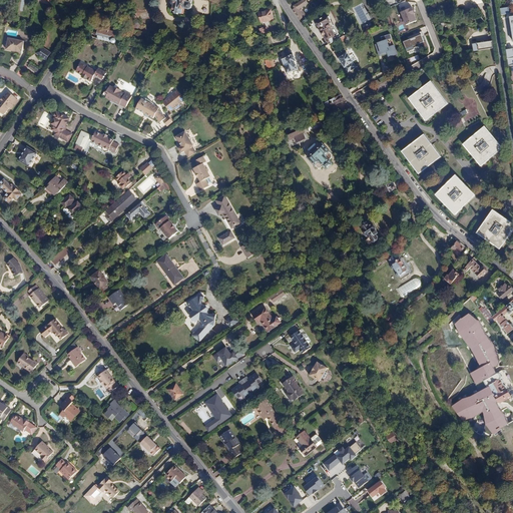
[(173,0),(171,10),(178,12),(178,11),(182,12),(183,7),(182,7),(183,4),(186,5),(186,6),(187,7),(189,7),(190,6),(191,5),(191,3),(190,1),(188,0),(173,0)]
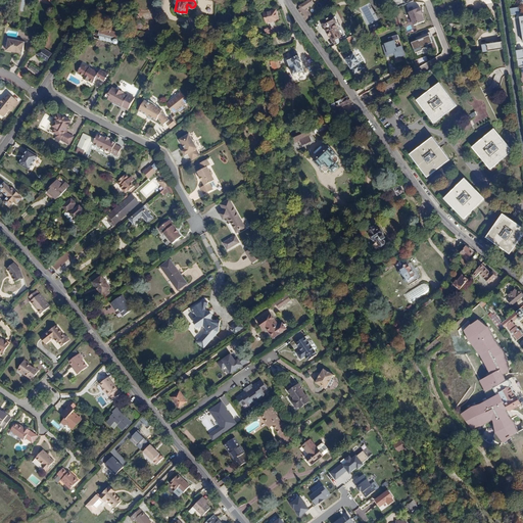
[(313,4),(310,0),(308,0),(297,7),(304,20),(311,15),(306,8),(313,4)]
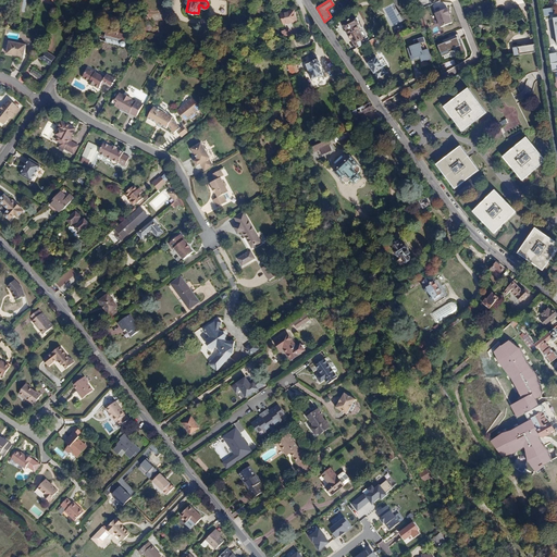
[(543,9),(544,16),(553,15),(552,8),(543,9)]
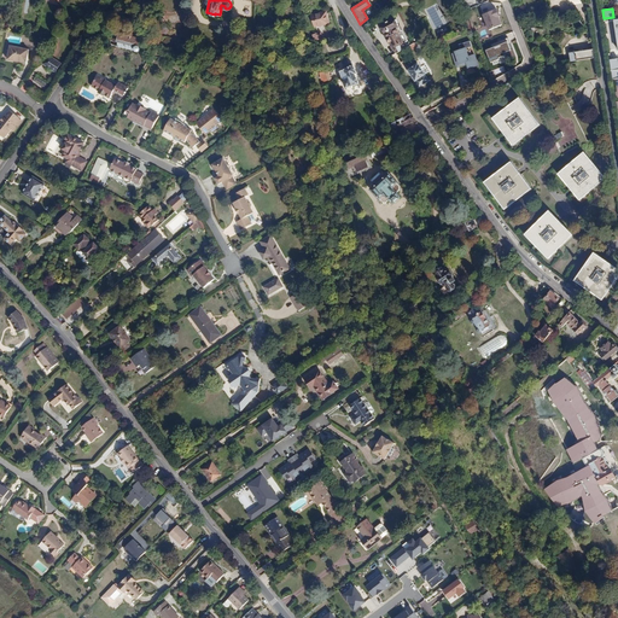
[(326,11),(309,15),(313,28),(330,24),(326,11)]
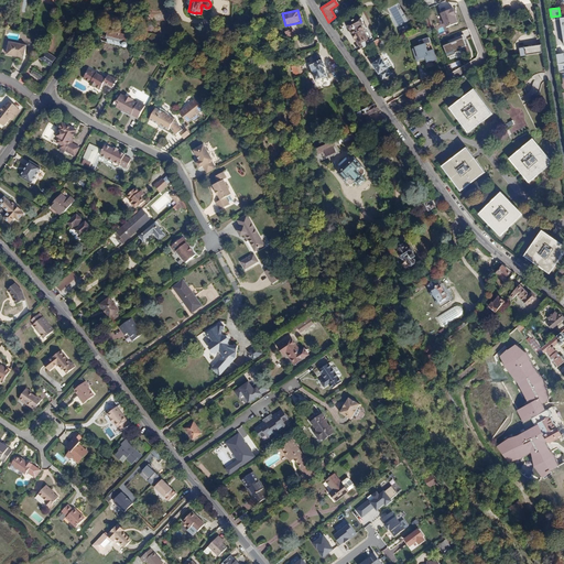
[(458,24),(453,10),(441,14),(445,29),(458,24)]
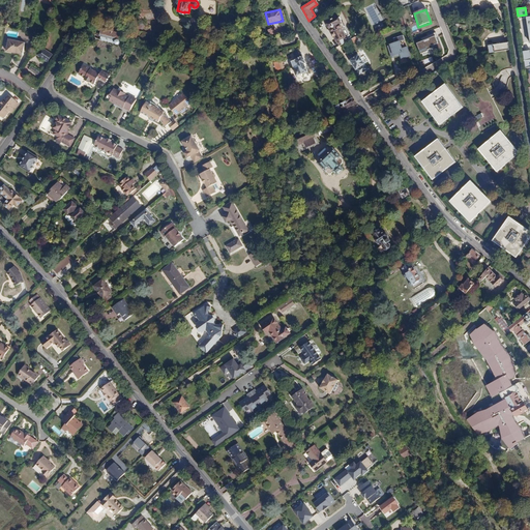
[(336,16),(325,23),(339,47),(351,38),(345,26),(343,27),(336,16)]
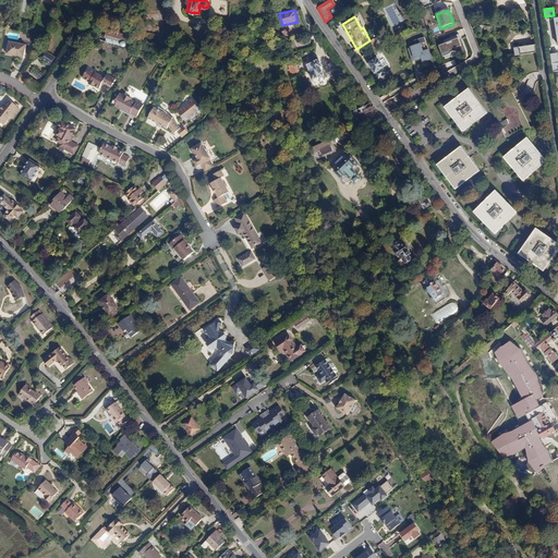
[(109,31),(106,41),(131,49),(133,44),(124,41),(126,35),(109,31)]
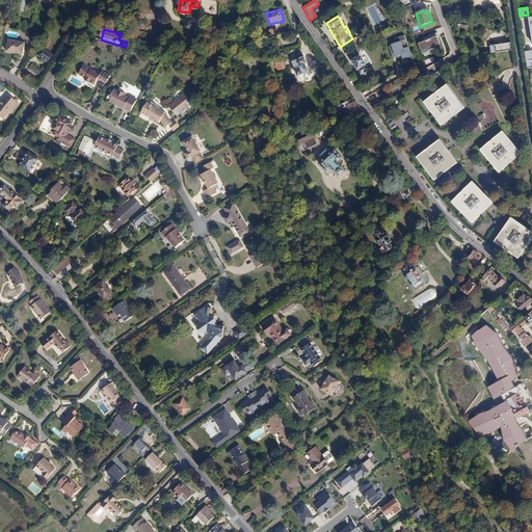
[(437,36),(419,44),(423,54),(442,47),(437,36)]
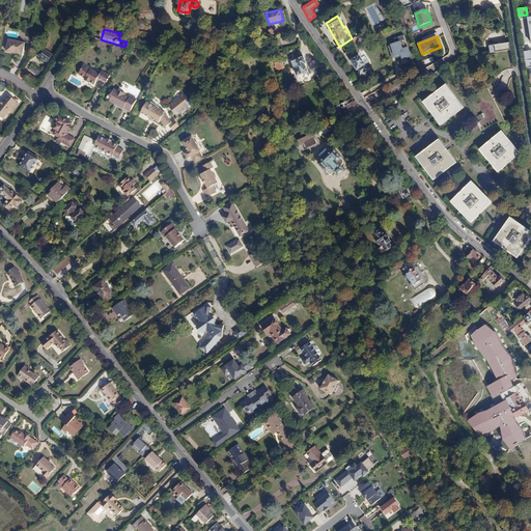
[(24,43),(8,39),(5,51),(22,55),(24,43)]
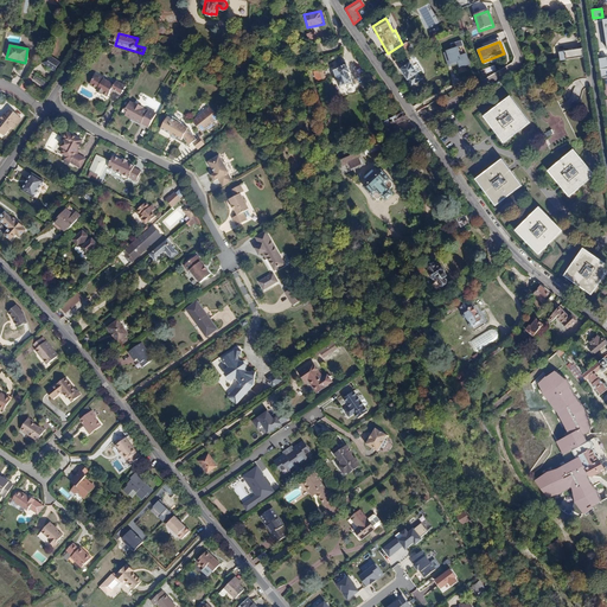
[(460,56),(458,48),(446,51),(446,52),(443,53),(448,66),(458,64),(460,70),(471,66),(466,53),(460,56)]
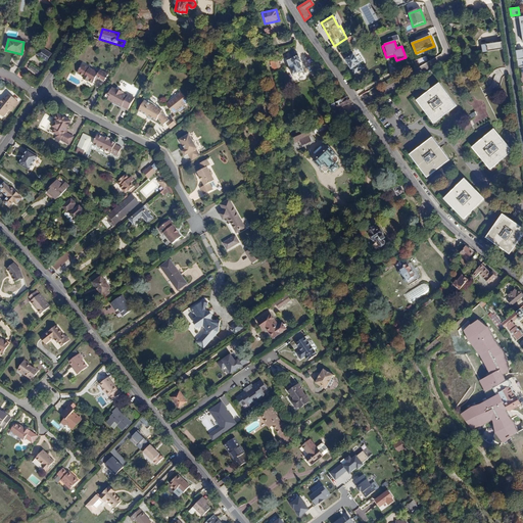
[(503,42),(481,45),(483,52),(504,49),(503,42)]
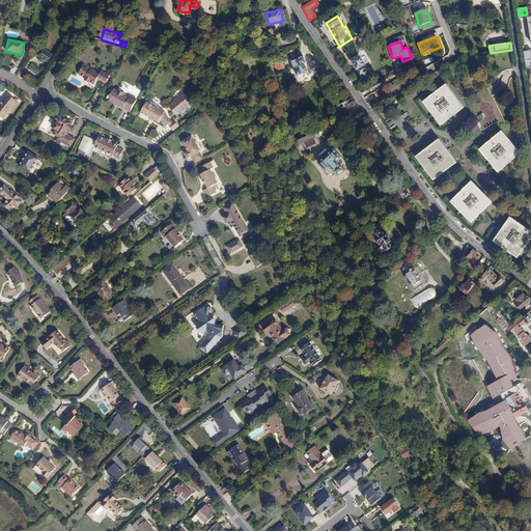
[(53,54),(42,47),(36,55),(48,61),(53,54)]
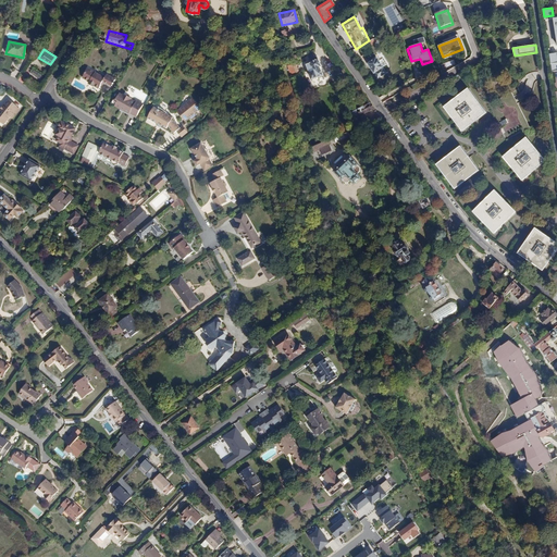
[(375,57),(367,63),(378,78),(386,72),(375,57)]
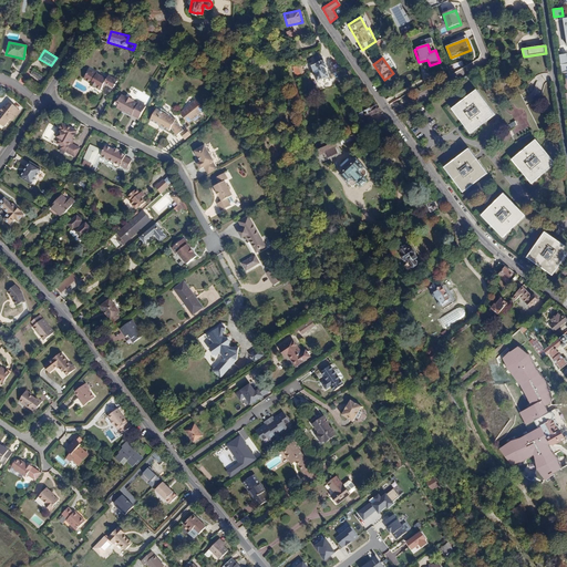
[(316,64),(311,65),(317,81),(328,76),(325,69),(327,68),(323,60),(316,63),(316,64)]
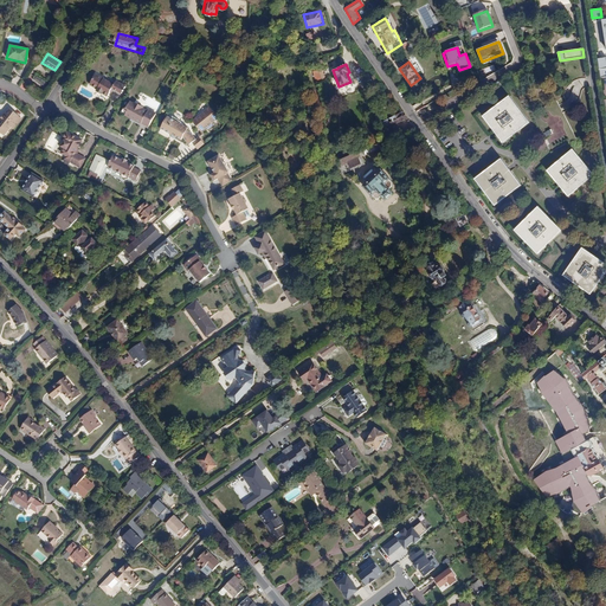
[(49,82),(36,73),(33,77),(46,86),(49,82)]
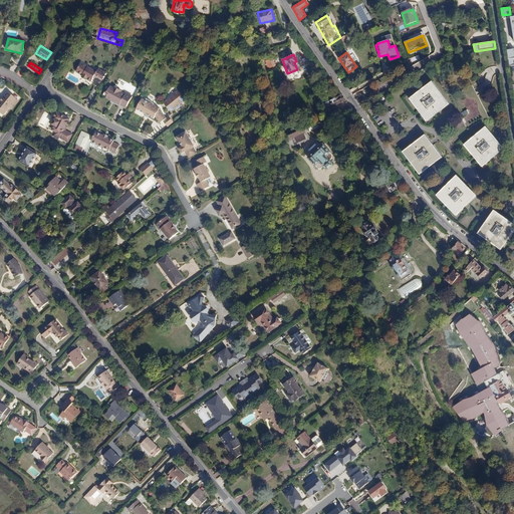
[(91,81),(95,73),(96,71),(87,66),(85,68),(80,64),(75,72),(82,76),(86,78),(91,81)]
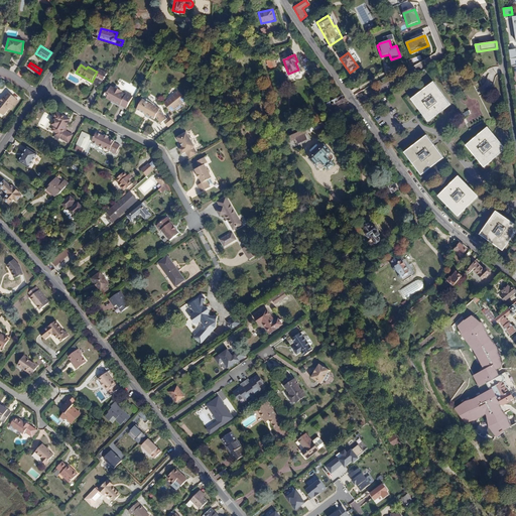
[(99,69),(97,72),(96,74),(103,78),(106,73),(99,69)]
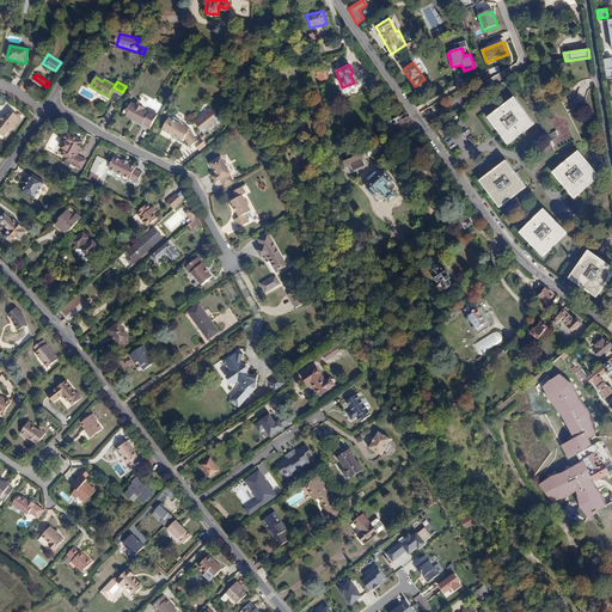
[(513,97),(485,117),(499,134),(506,145),(533,123),(513,97)]
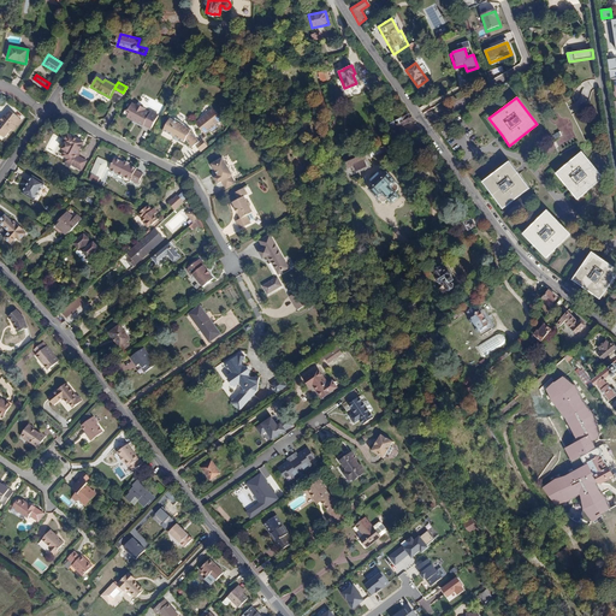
[(142,126),(142,125),(149,113),(143,110),(144,108),(136,104),(135,105),(131,104),(126,112),(129,113),(126,117),(142,126)]
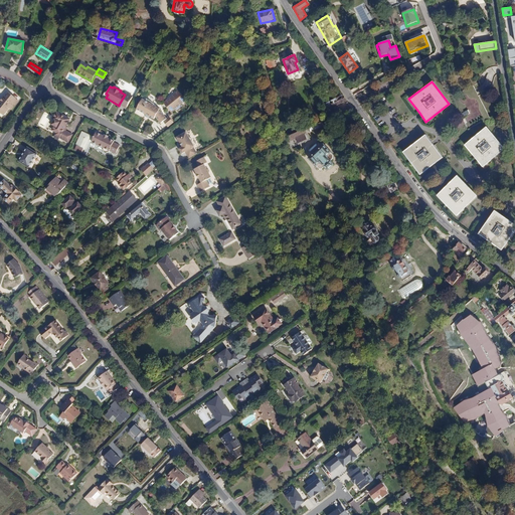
[(177,91),(162,103),(166,107),(170,113),(175,109),(176,111),(180,107),(179,105),(185,100),(177,91)]
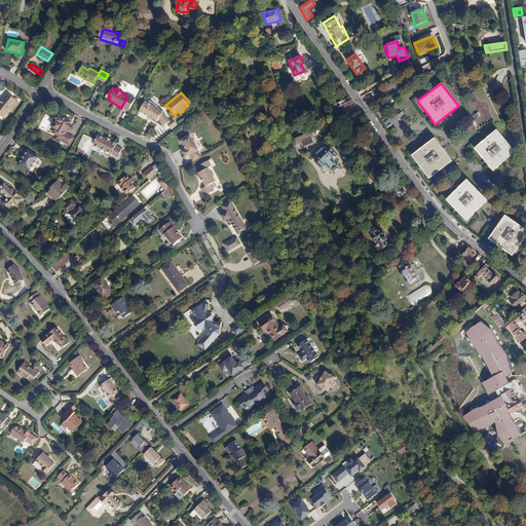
[(9,94),(4,100),(3,99),(0,103),(0,113),(5,117),(13,106),(12,106),(17,100),(9,94)]
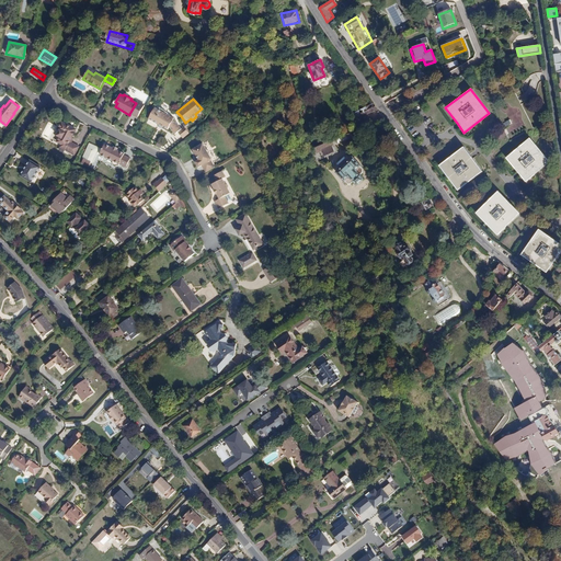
[(137,101),(136,103),(129,114),(137,117),(144,104),(137,101)]
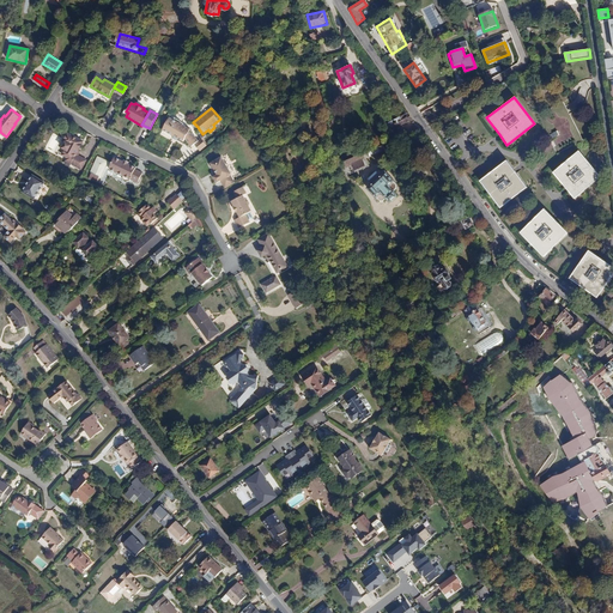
[(406,114),(388,123),(390,128),(399,125),(400,126),(411,120),(406,114)]
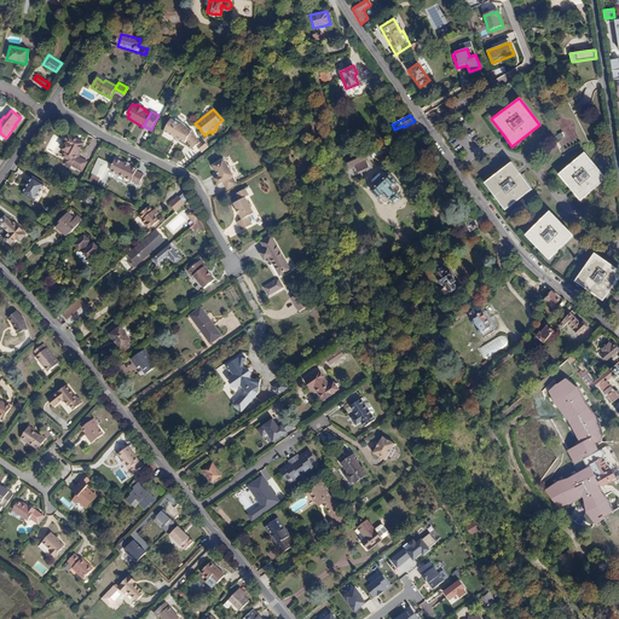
[(201,142),(194,133),(189,128),(171,119),(165,132),(185,143),(186,139),(194,148),(196,145),(201,142)]
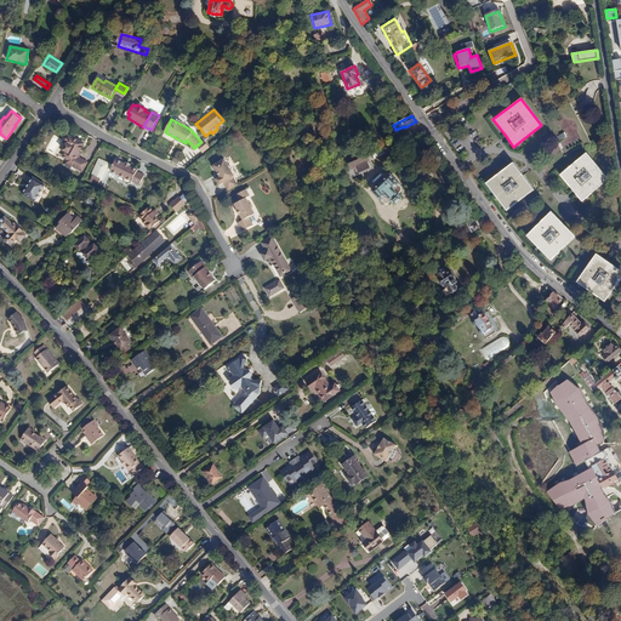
[(63,158),(74,164),(78,157),(85,143),(69,135),(64,143),(67,144),(64,151),(66,152),(63,158)]
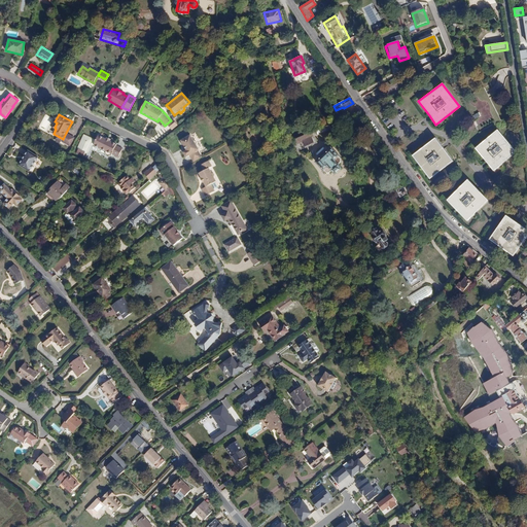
[(173,118),(171,120),(167,124),(172,130),(178,125),(173,118)]
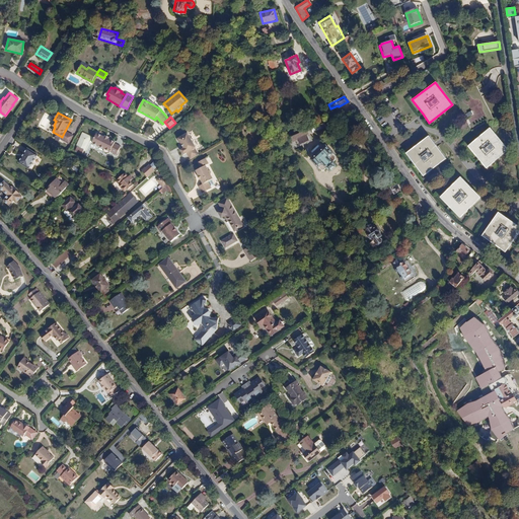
[(323,125),(288,139),(293,149),(312,142),(309,135),(320,131),(320,132),(325,130),(323,125)]
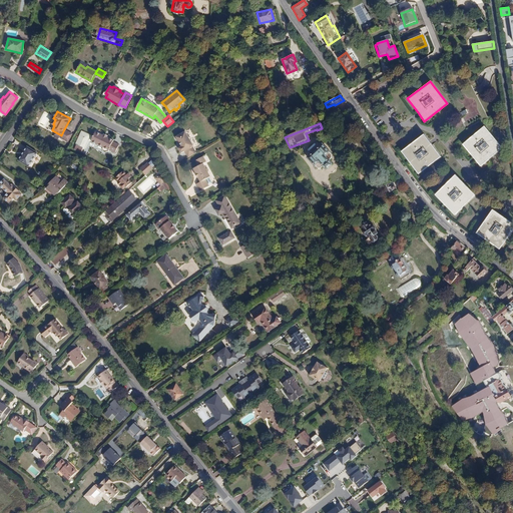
[(483,126),(461,144),(472,158),(479,166),(502,148),(483,126)]
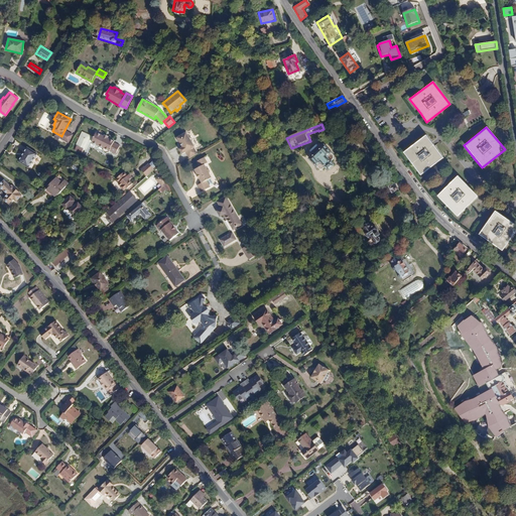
[(74,135),(65,130),(61,136),(59,139),(69,144),(74,135)]
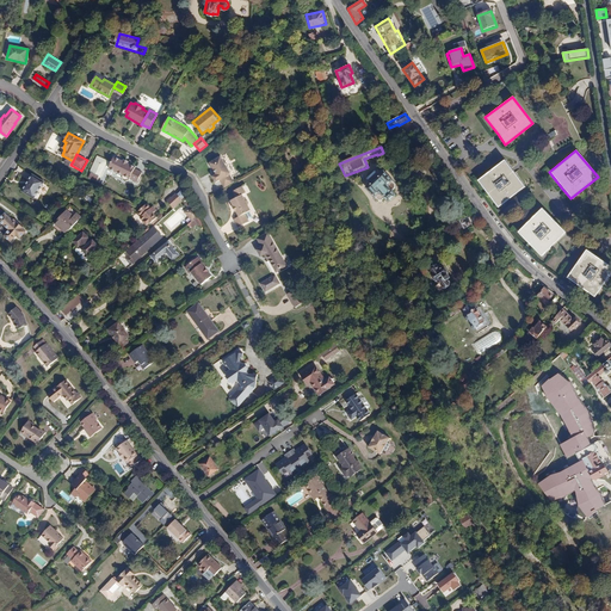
[(90,171),(99,177),(109,161),(98,155),(90,171)]
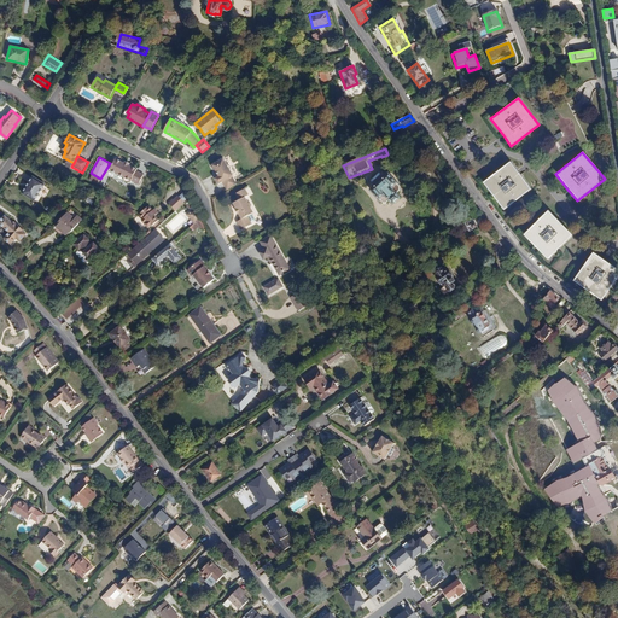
[(116,158),(112,164),(110,170),(124,176),(123,178),(124,181),(127,182),(130,182),(132,180),(136,170),(136,169),(129,164),(129,163),(124,161),(124,162),(116,158)]
